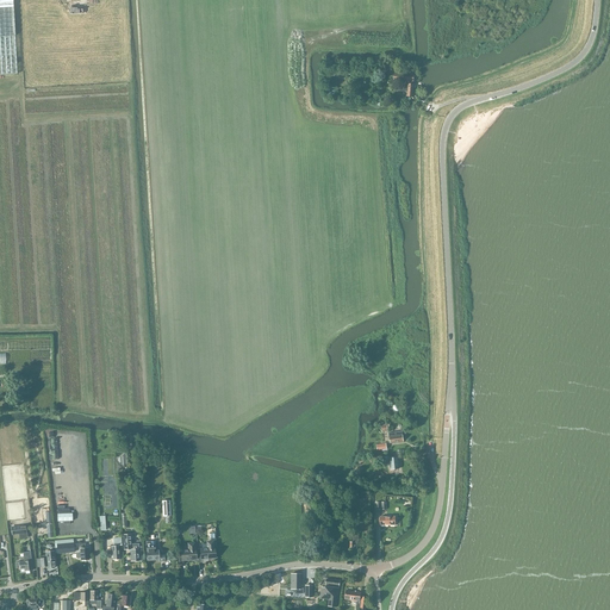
[(0,0),(0,36),(16,36),(12,0),(0,0)]
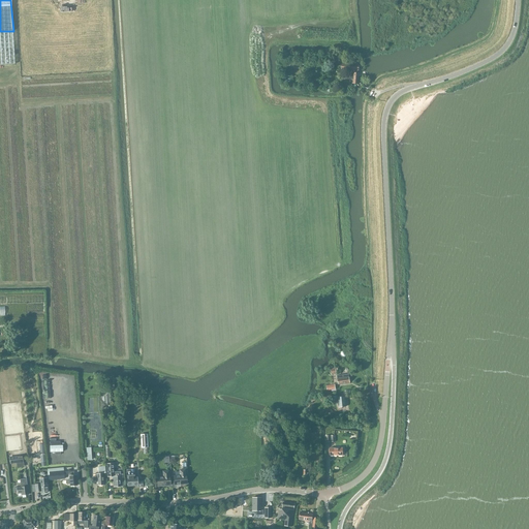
[(13,31),(0,31),(0,64),(14,63),(13,31)]
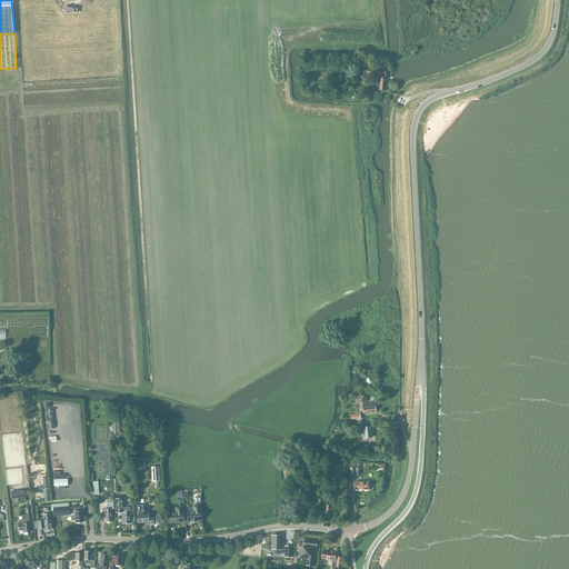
[(368,73),(376,75),(376,85),(379,85),(379,90),(385,90),(387,69),(369,68),(368,73)]
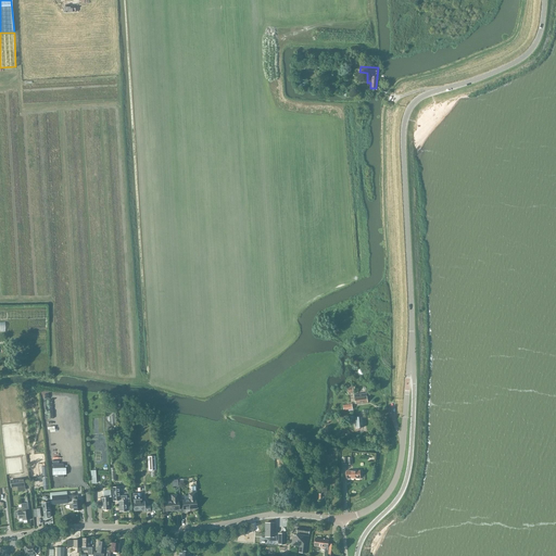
[(354,394),(355,399),(356,404),(368,402),(367,393),(354,394)]
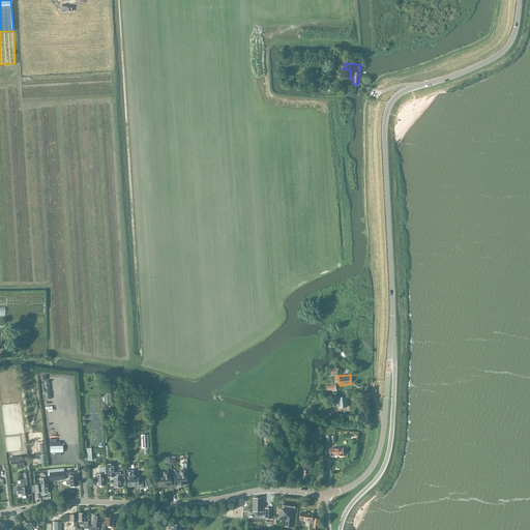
[(113,477),(114,488),(121,488),(121,486),(124,486),(123,475),(121,475),(121,474),(113,474),(113,467),(111,465),(108,466),(108,477),(113,477)]
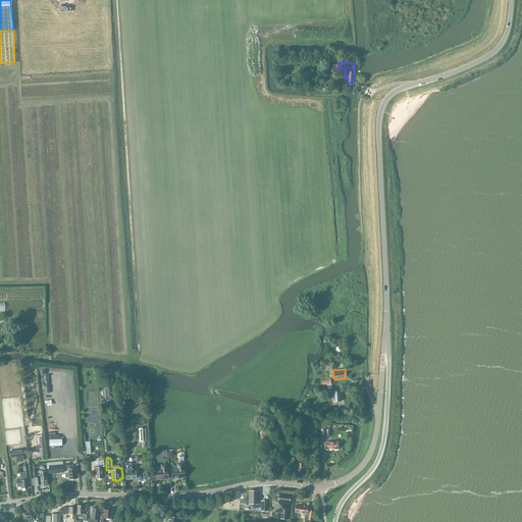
[(101,467),(104,467),(104,461),(97,461),(97,467),(94,467),(94,471),(95,471),(96,477),(97,477),(97,478),(98,478),(101,478),(102,478),(101,467)]
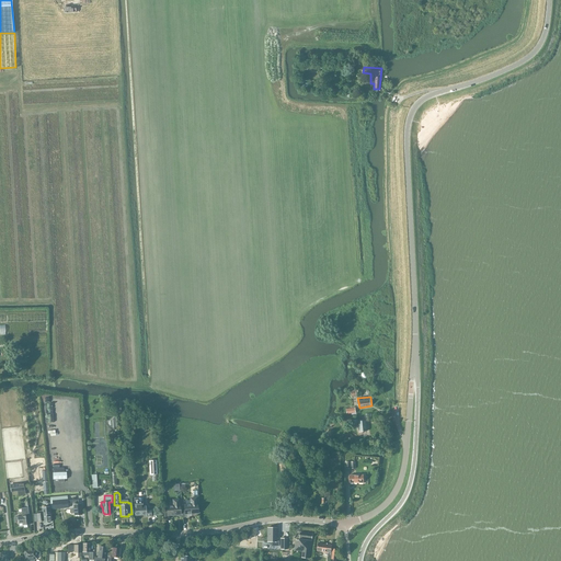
[(139,497),(135,497),(135,500),(135,515),(147,515),(147,516),(151,516),(151,510),(147,510),(146,506),(142,506),(142,501),(139,501),(139,497)]
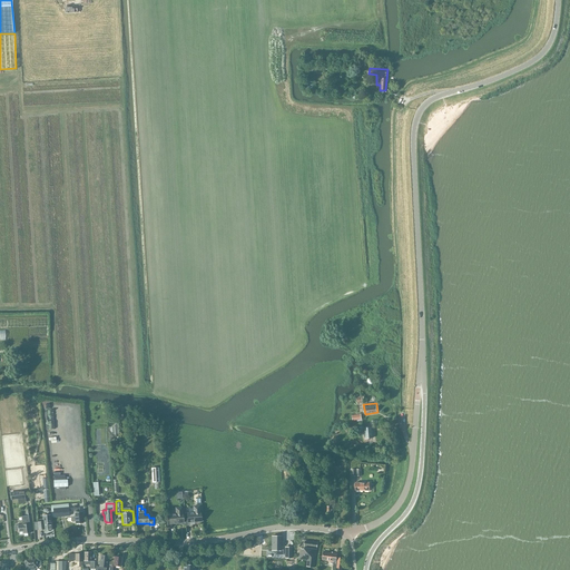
[(185,519),(186,526),(189,526),(189,522),(202,521),(200,513),(199,513),(199,505),(194,507),(194,512),(187,513),(187,519),(185,519)]
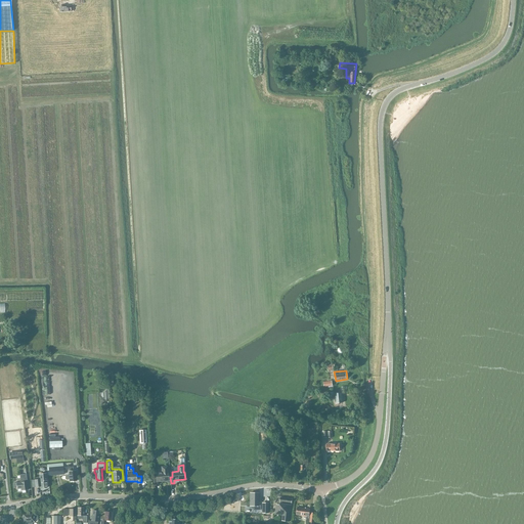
[(63,467),(49,468),(50,476),(64,474),(63,470),(63,468),(63,467)]
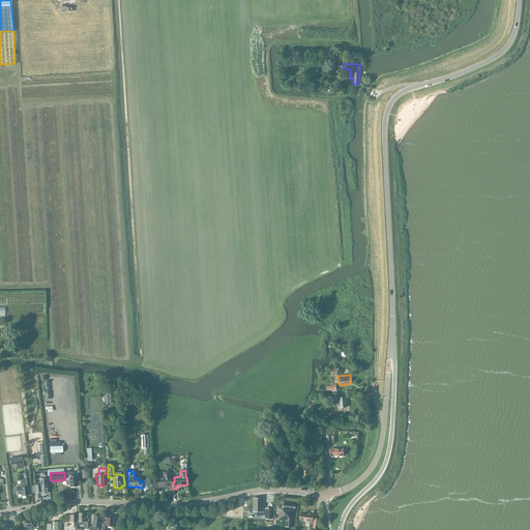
[(64,473),(64,475),(69,474),(70,481),(67,481),(66,482),(66,484),(67,486),(70,484),(70,487),(78,487),(77,476),(75,476),(75,472),(64,473)]
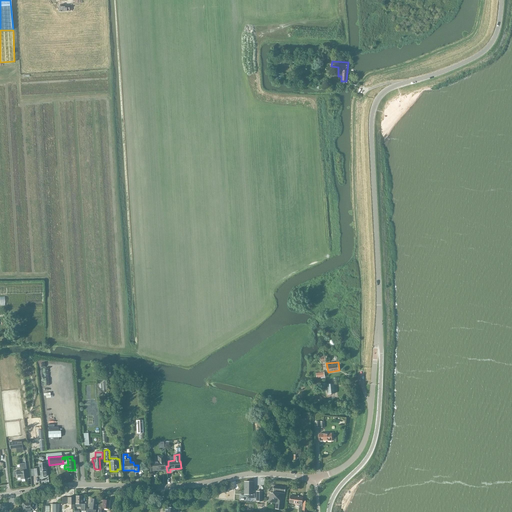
[(158,462),(152,462),(152,467),(150,467),(151,473),(154,473),(154,470),(165,469),(164,462),(163,462),(163,456),(158,456),(158,462)]
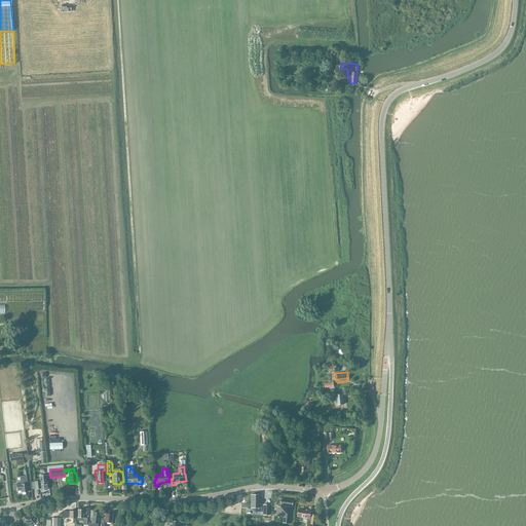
[(47,482),(47,478),(46,475),(39,476),(40,481),(35,482),(36,489),(41,489),(41,490),(47,489),(46,482),(47,482)]
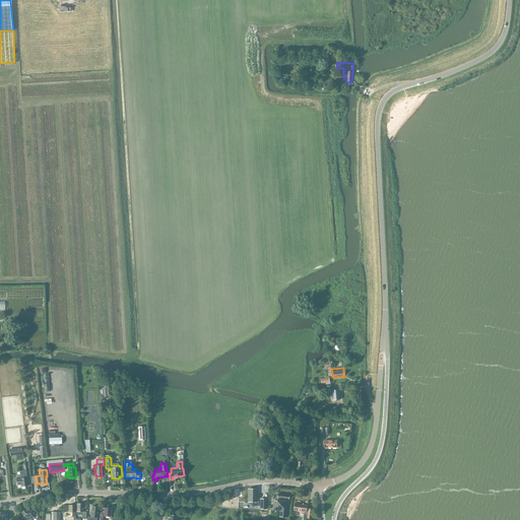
[(16,479),(13,479),(14,484),(17,483),(17,485),(21,484),(21,486),(27,486),(26,470),(19,471),(20,478),(16,479)]
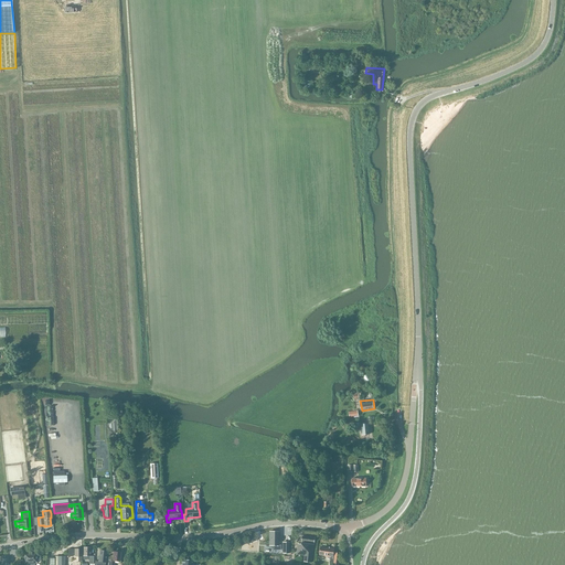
[(269,532),(269,545),(274,545),(274,550),(280,550),(280,545),(279,545),(279,532),(269,532)]
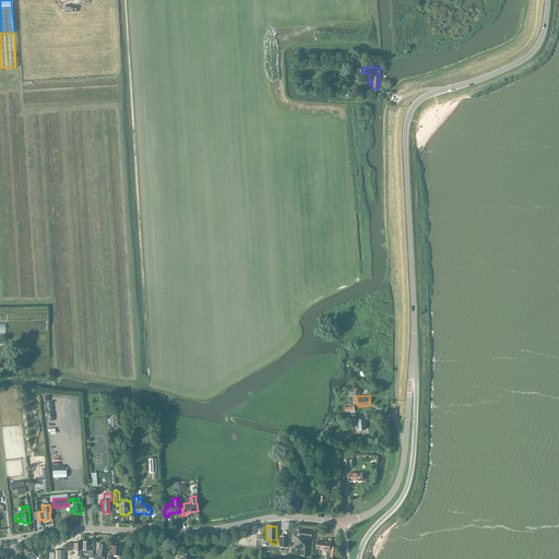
[(301,555),(309,556),(311,532),(299,531),(298,537),(295,537),(294,548),(301,549),(301,555)]
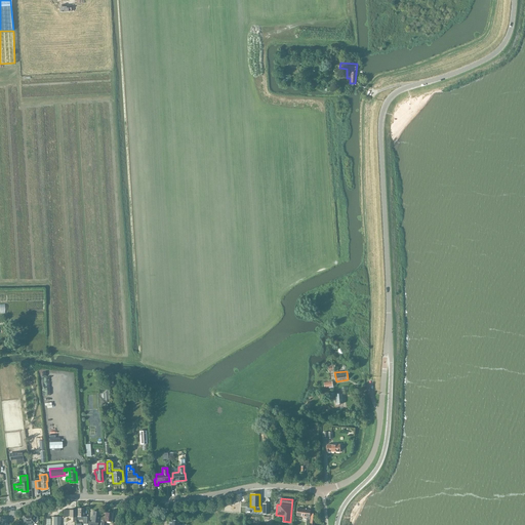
[(298,508),(297,516),(303,516),(303,517),(308,518),(307,524),(314,524),(316,514),(311,514),(311,510),(298,508)]
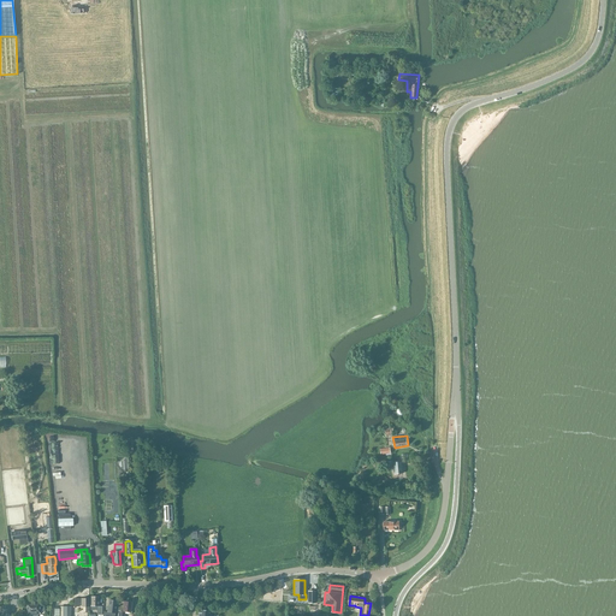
[(84,598),(73,598),(73,606),(80,606),(80,605),(83,605),(83,606),(86,606),(86,611),(89,611),(89,606),(89,598),(88,598),(88,597),(87,597),(84,597),(84,598)]
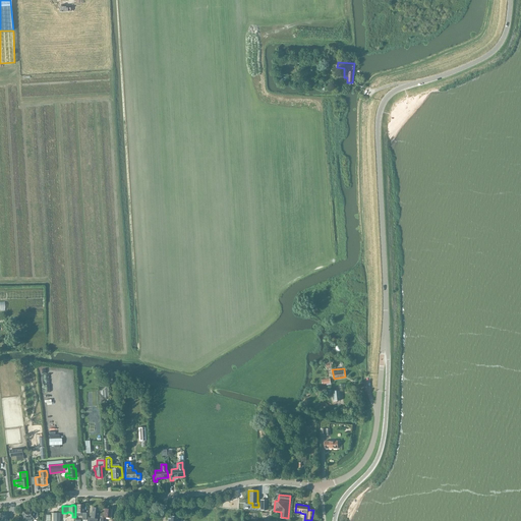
[(82,520),(87,520),(88,520),(87,520),(87,513),(83,513),(83,505),(76,505),(76,516),(82,516),(82,520)]
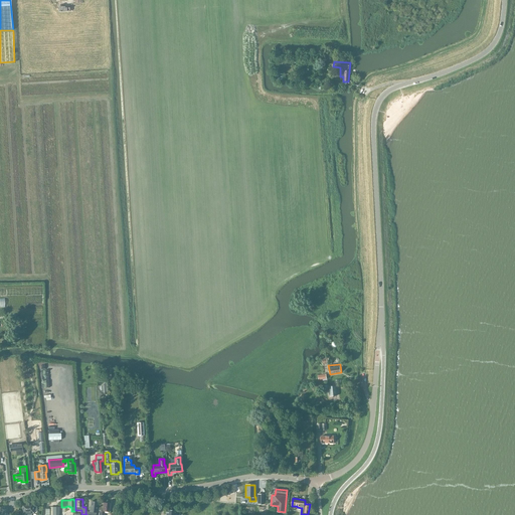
[(86,514),(96,514),(97,512),(97,513),(98,502),(92,501),(90,512),(87,511),(86,514)]
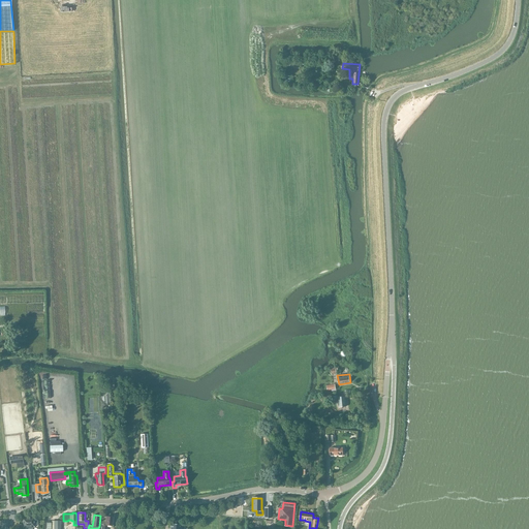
[(102,525),(101,528),(106,528),(107,525),(112,526),(113,517),(112,517),(111,516),(107,516),(107,517),(102,516),(101,525),(102,525)]
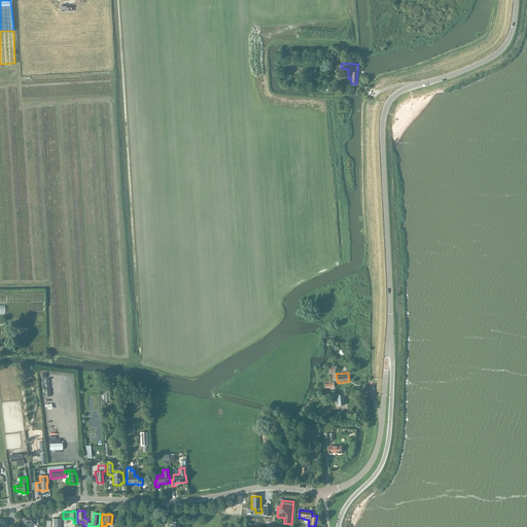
[(34,523),(38,523),(37,518),(34,519),(34,516),(23,516),(23,517),(23,526),(34,525),(34,523)]
